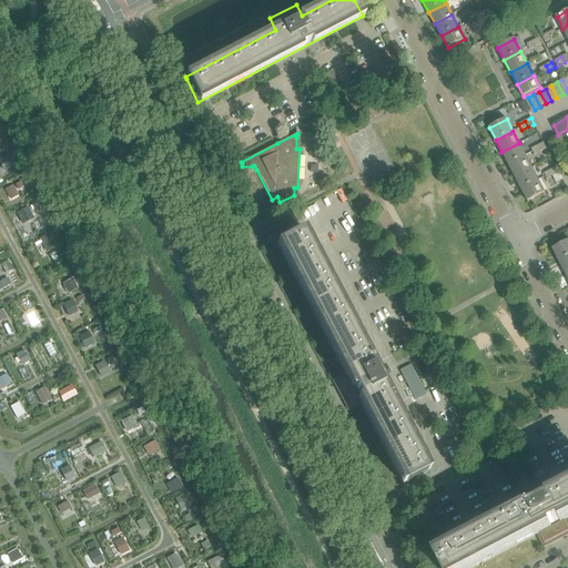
[(526,155),(519,143),(501,152),(508,164),(526,155)]
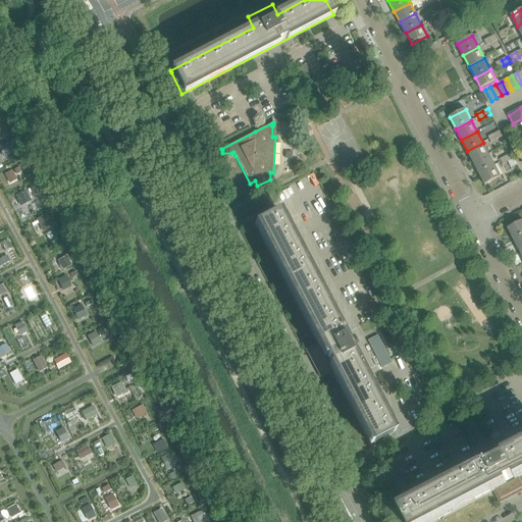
[(489,154),(483,143),(467,151),(473,162),(489,154)]
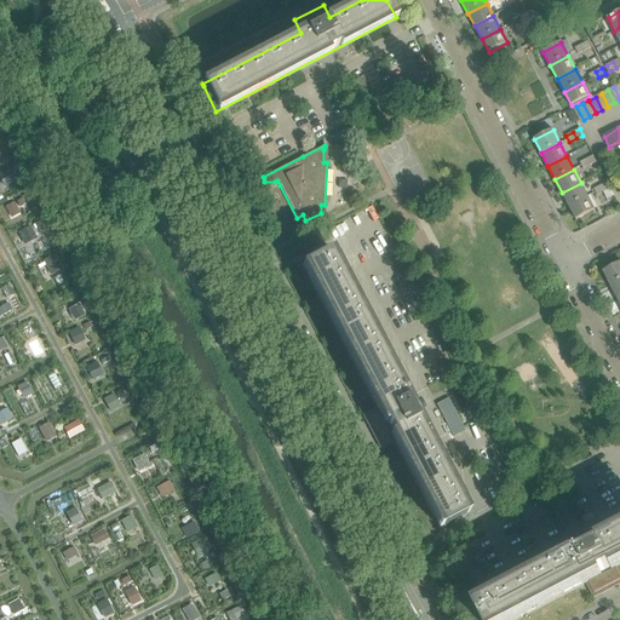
[(13,179),(10,172),(3,176),(6,183),(13,179)]
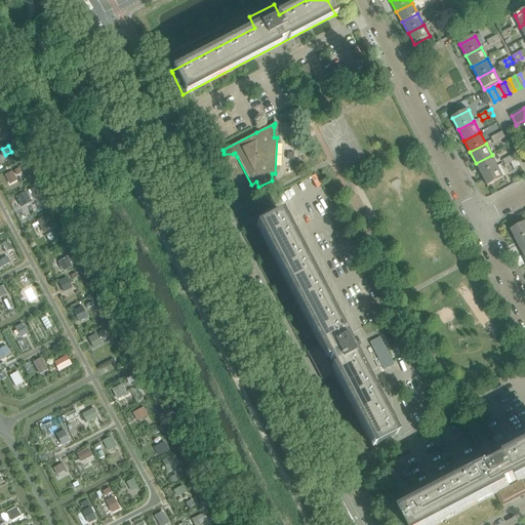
[(497,167),(492,155),(476,163),(482,175),(497,167)]
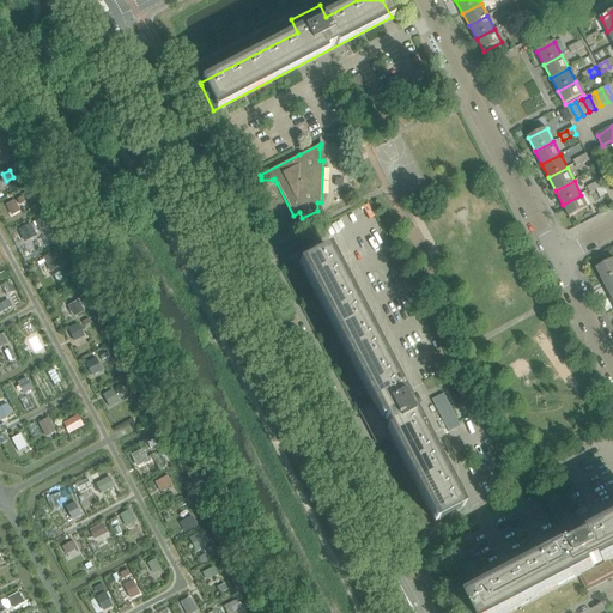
[(588,208),(581,195),(563,205),(570,218),(588,208)]
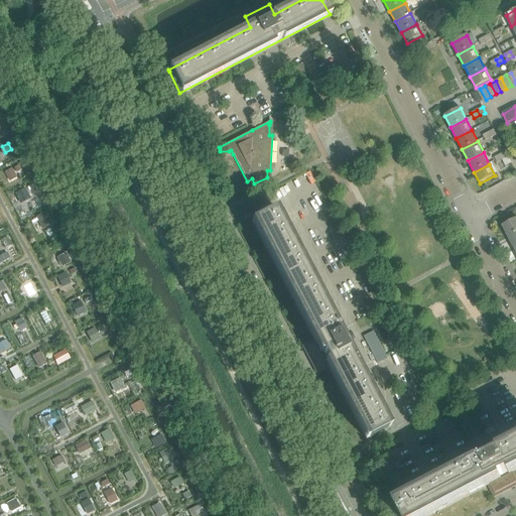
[(15,176),(12,169),(5,172),(9,180),(15,176)]
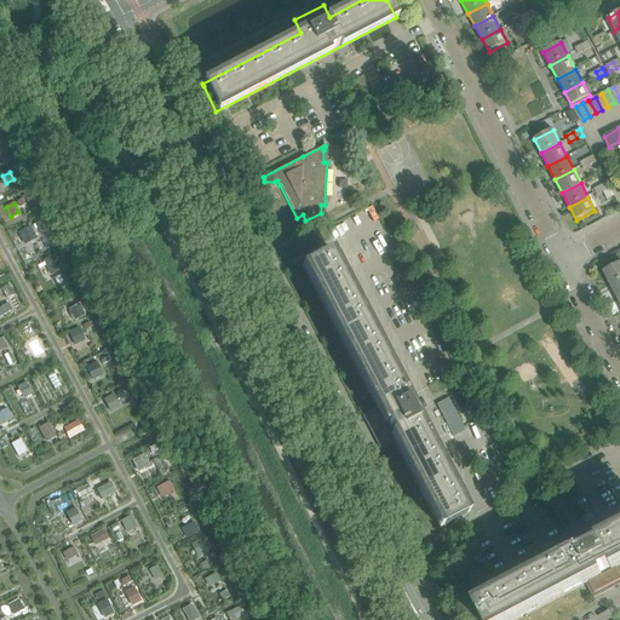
[(305,220),(309,225),(320,219),(317,214),(315,216),(305,220)]
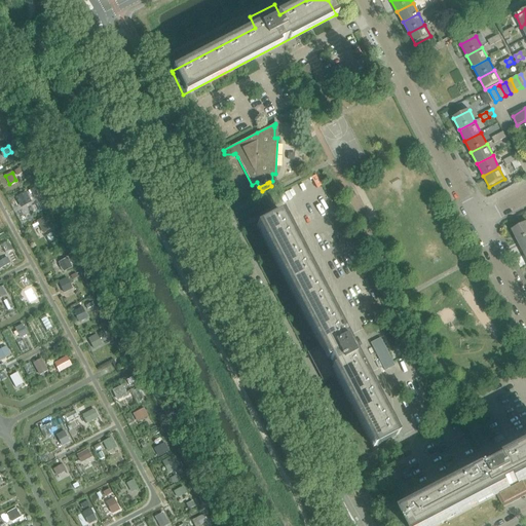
[(30,202),(26,193),(16,198),(22,208),(30,202)]
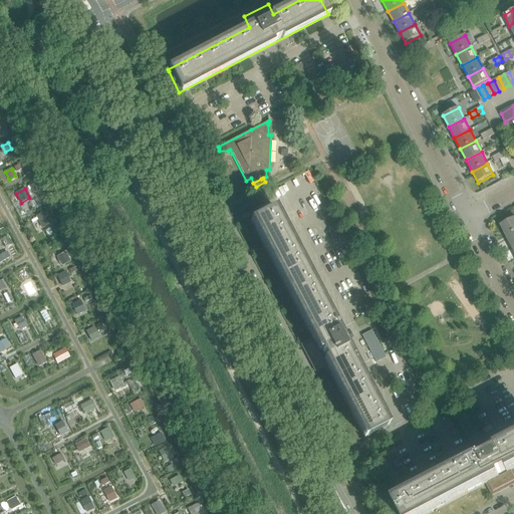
[(366,437),(384,428),(387,427),(387,426),(389,425),(275,208),(273,209),(273,208),(253,219),(251,221),(313,339),(303,345),(316,369),(326,364),(364,438),(366,437)]
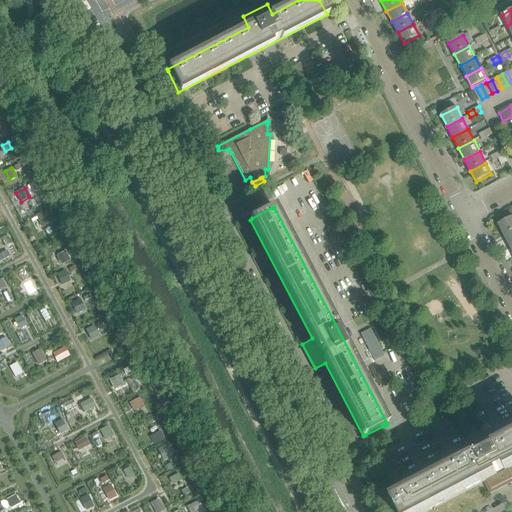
[(44,213),(36,217),(41,227),(49,223),(44,213)]
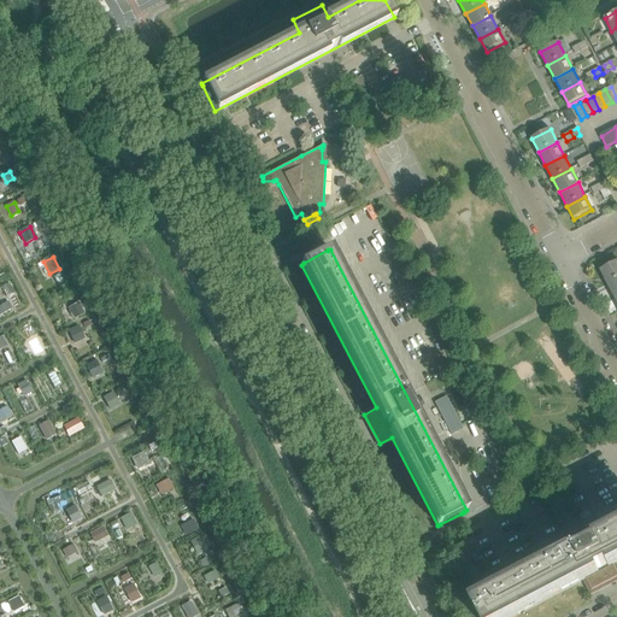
[(616,277),(616,260),(600,270),(607,283),(616,277)]
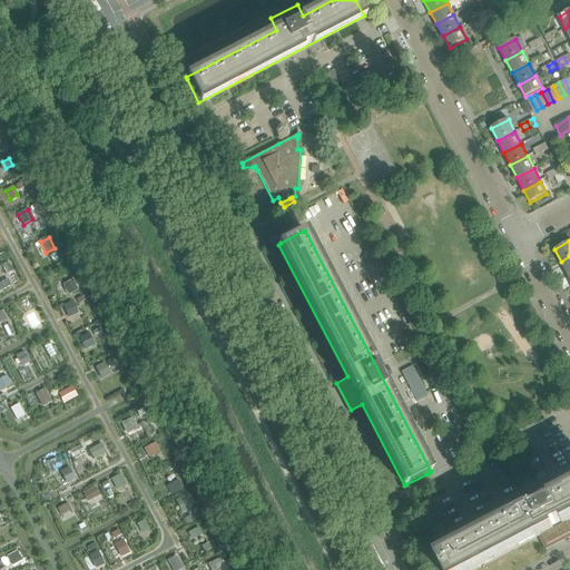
[(57,252),(51,255),(56,263),(61,259),(57,252)]
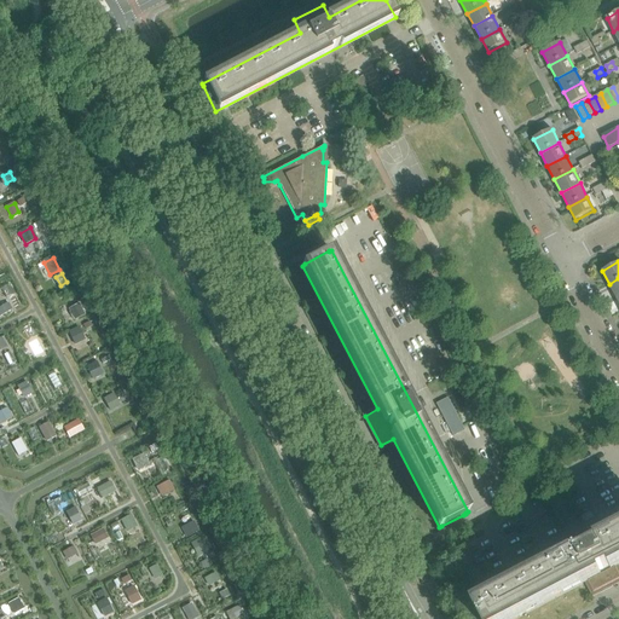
[(7,285),(1,289),(6,299),(13,295),(7,285)]
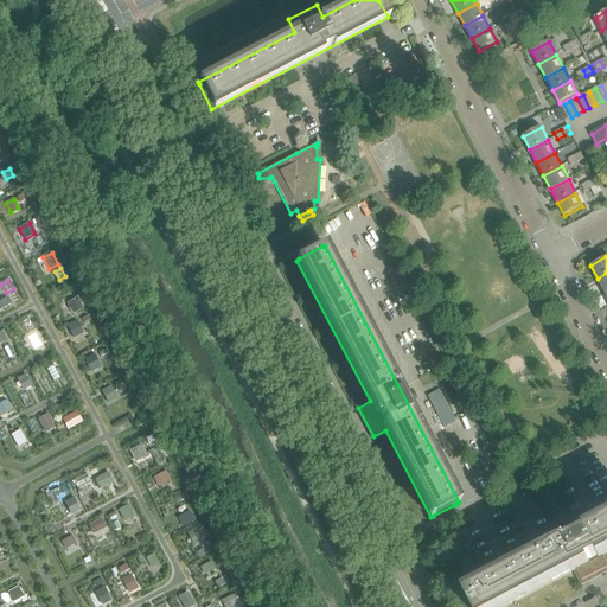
[(0,311),(12,305),(8,299),(0,302),(0,311)]
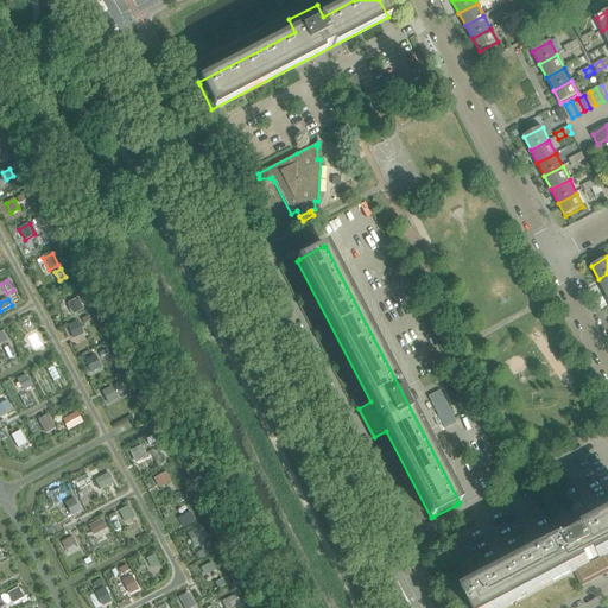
[(76,299),(68,304),(74,316),(82,311),(76,299)]
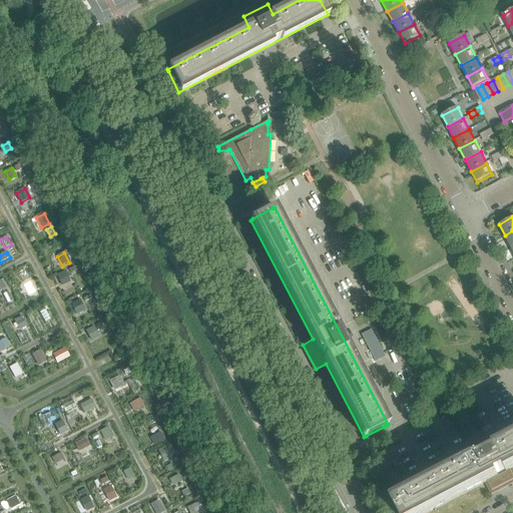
[(56,276),(61,286),(70,282),(65,272),(56,276)]
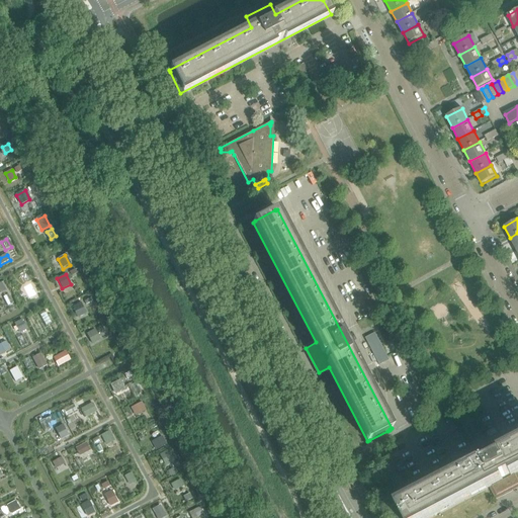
[(30,284),(23,288),(26,295),(34,291),(30,284)]
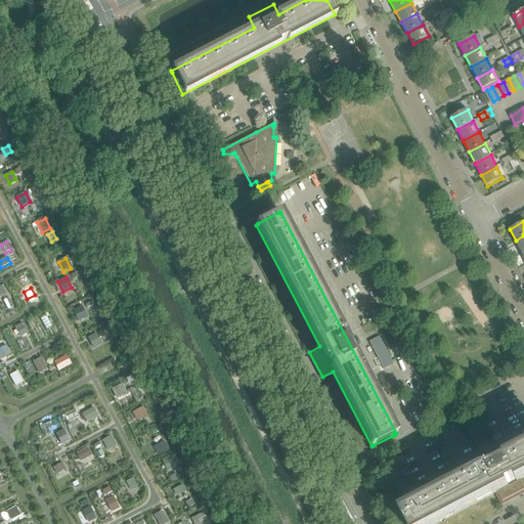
[(8,298),(3,301),(8,310),(12,307),(8,298)]
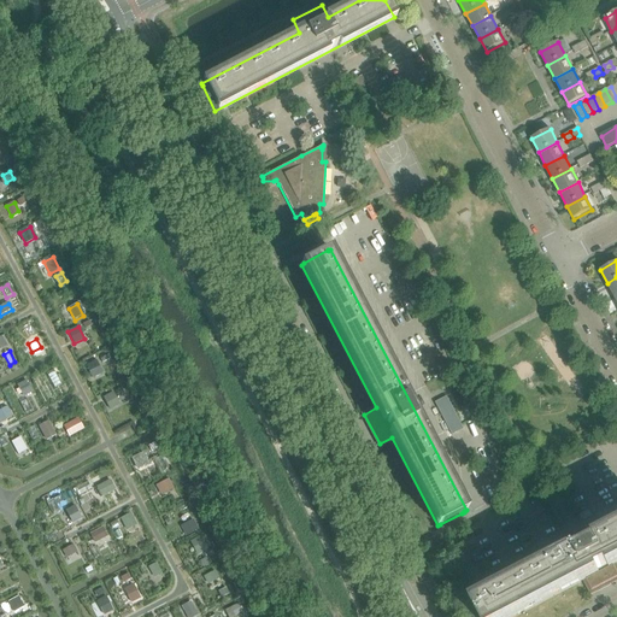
[(101,374),(97,362),(86,366),(92,378),(101,374)]
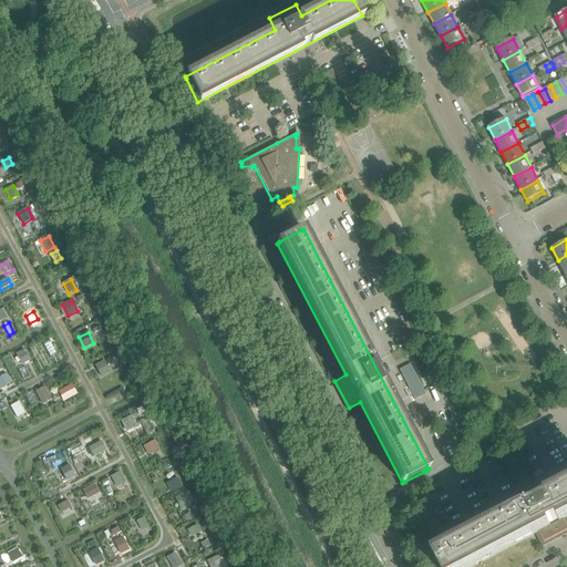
[(50,340),(43,344),(50,357),(57,353),(50,340)]
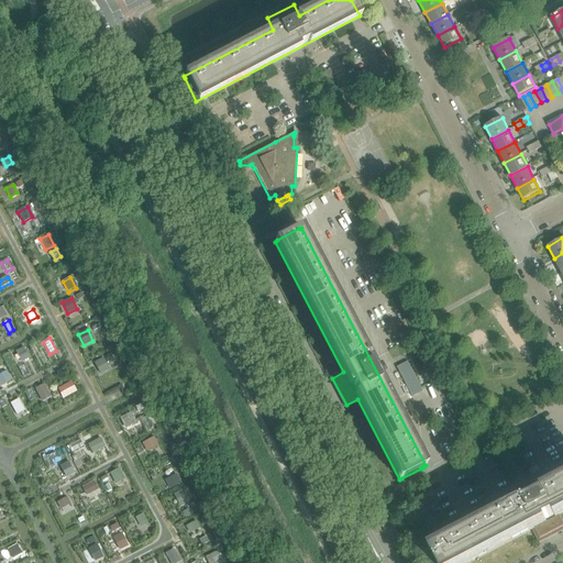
[(29,359),(23,349),(17,352),(21,362),(29,359)]
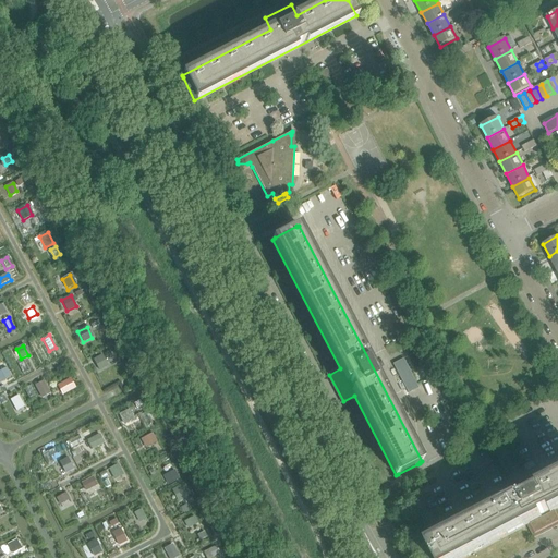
[(101,355),(93,360),(99,371),(108,366),(101,355)]
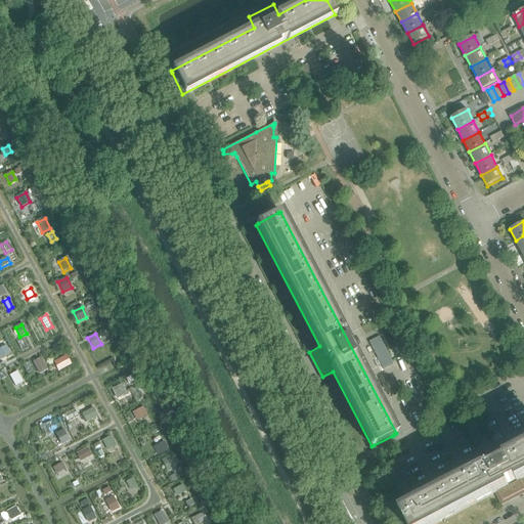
[(392,361),(379,337),(369,342),(382,366),(384,369),(393,364),(392,361)]
